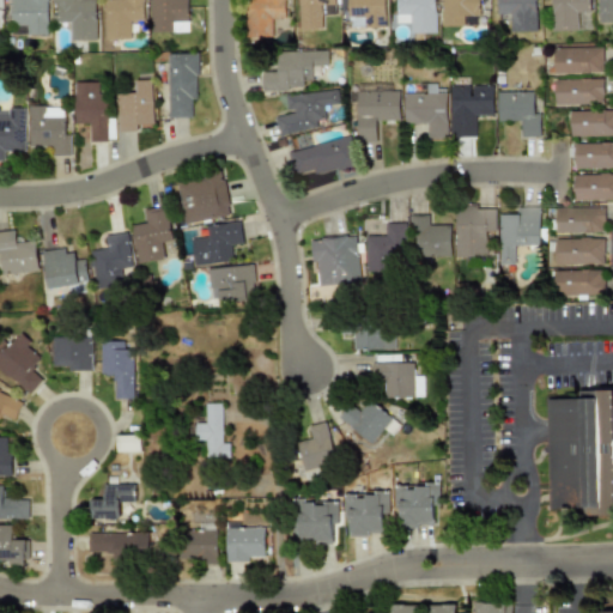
[(48,35),(47,0),(10,0),(11,35),(48,35)]
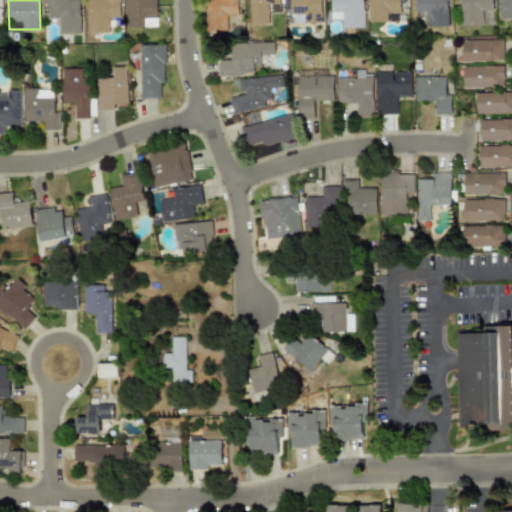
[(43,0),(44,19),(58,18),(59,34),(81,34),(79,0),(43,0)]
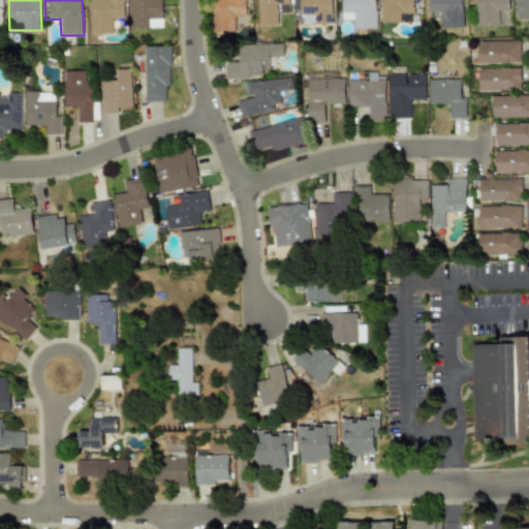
[(124,18),(123,0),(89,0),(90,34),(113,34),(113,19),(124,18)]
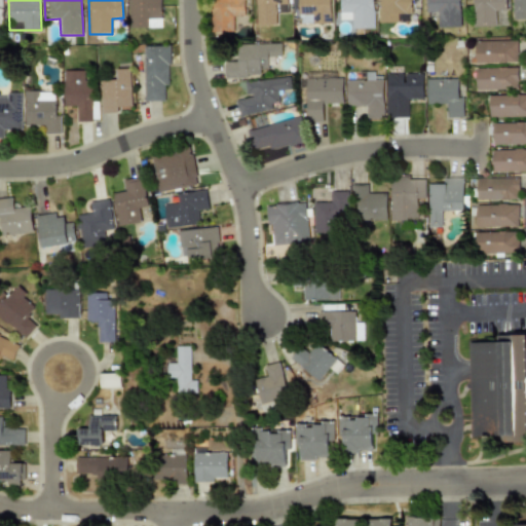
[(161,27),(160,0),(128,0),(129,28),(161,27)]
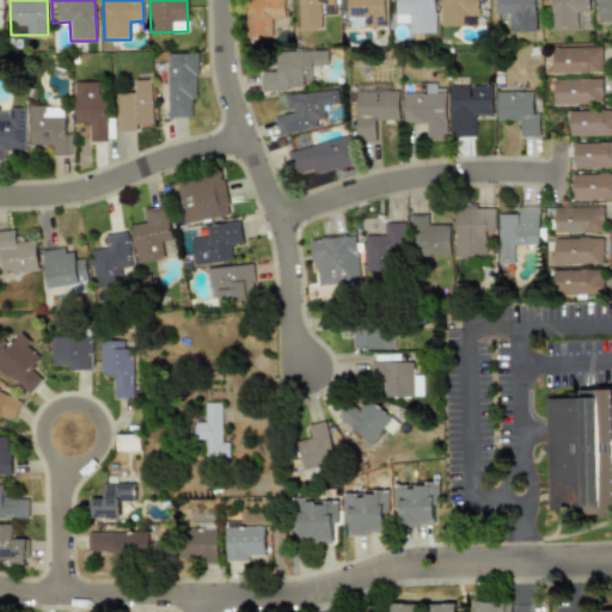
[(271,37),(271,19),(285,18),(283,0),(246,0),(245,0),(246,37),(271,37)]
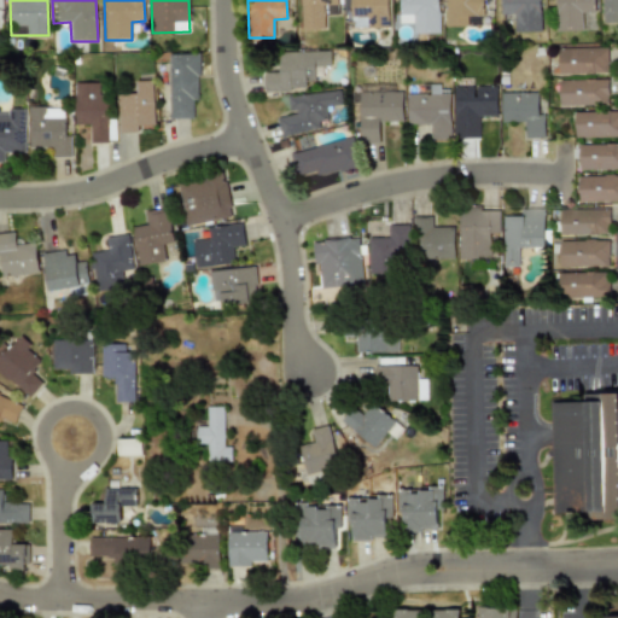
[(338,16),(338,0),(301,0),(302,29),(325,29),(324,16),(338,16)]
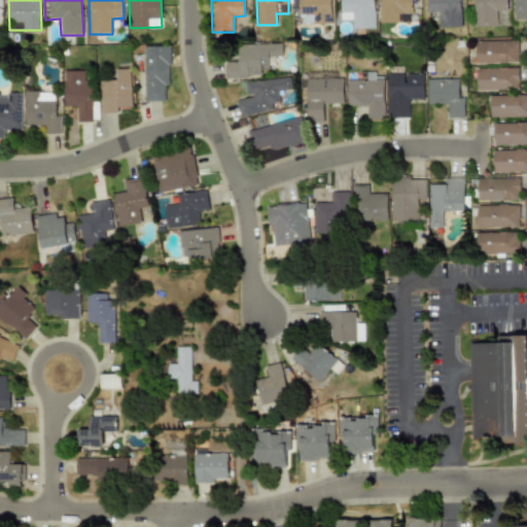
[(330,0),(299,0),(300,25),(331,24),(330,0)]
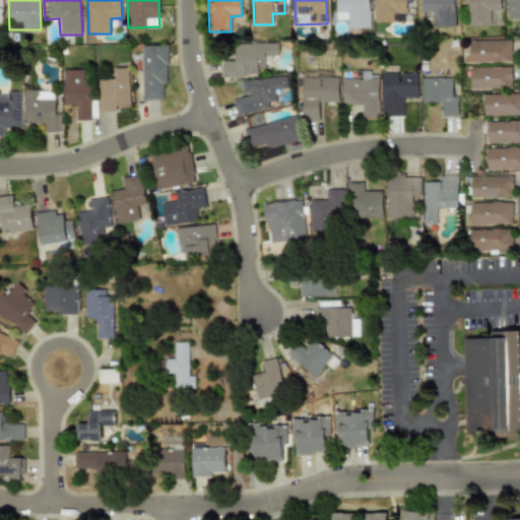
[(348,28),(371,28),(370,0),(336,0),(337,13),(348,13),(348,28)]
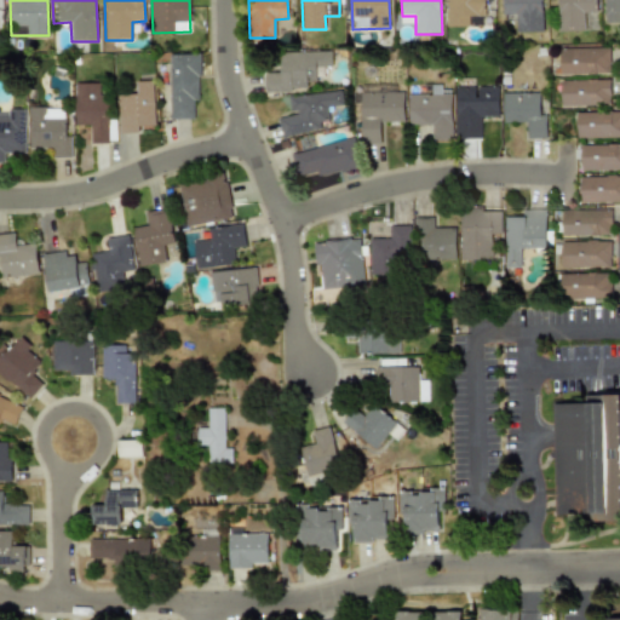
[(448,0),(448,27),(470,27),(470,17),(487,16),(486,0),(448,0)]
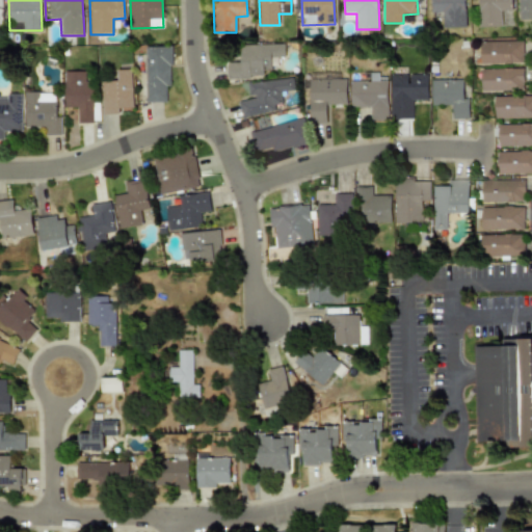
[(444,28),(467,27),(466,0),(431,0),(432,12),(443,12),(444,28)]
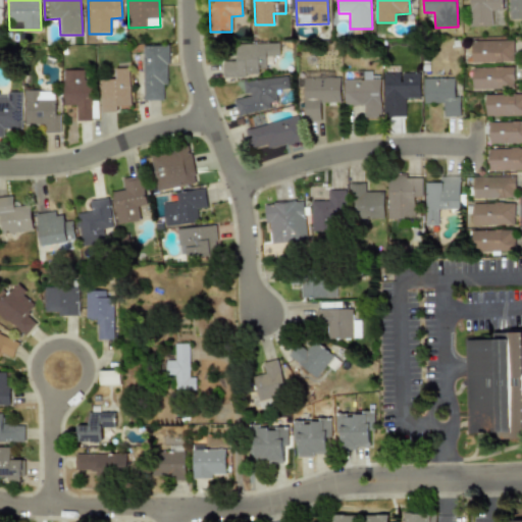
[(504,11),(504,0),(470,0),(471,27),(493,25),(493,11),(504,11)]
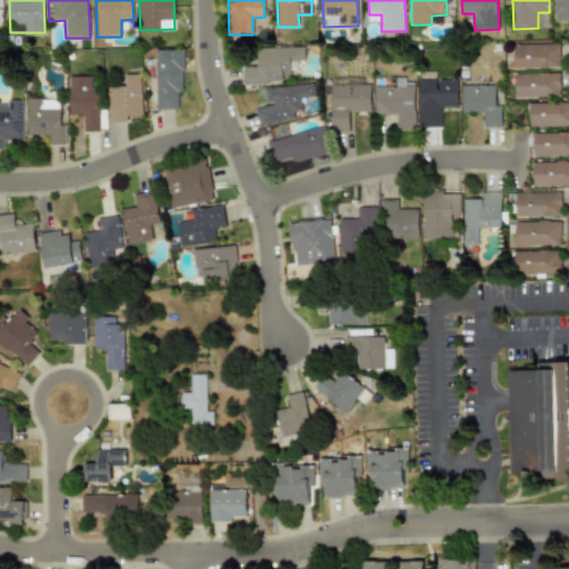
[(568,0),(556,0),(557,21),(568,20),(568,0)]
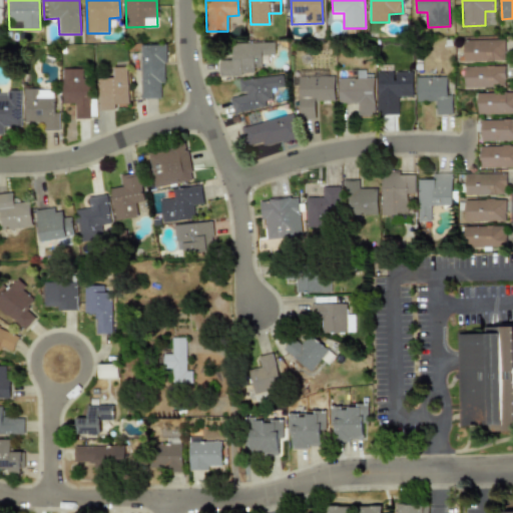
[(505,39),(465,40),(465,62),(506,61),(505,39)]
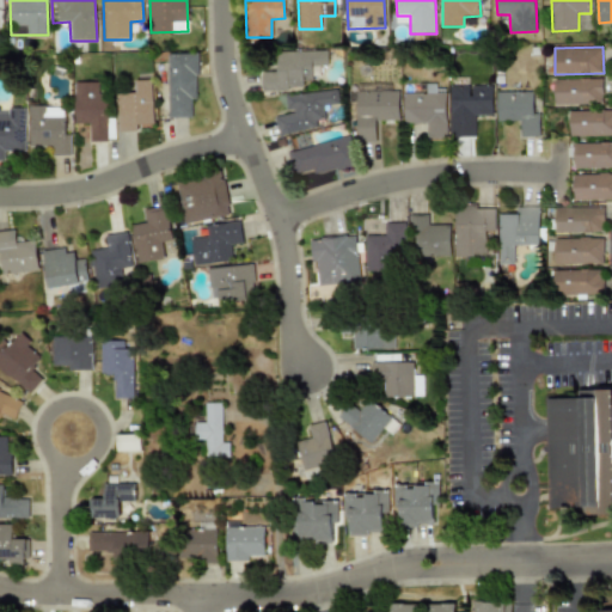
[(275,53),(276,72),(261,72),(262,90),(303,90),(303,77),(319,77),(318,66),(328,66),(328,51),(275,53)]
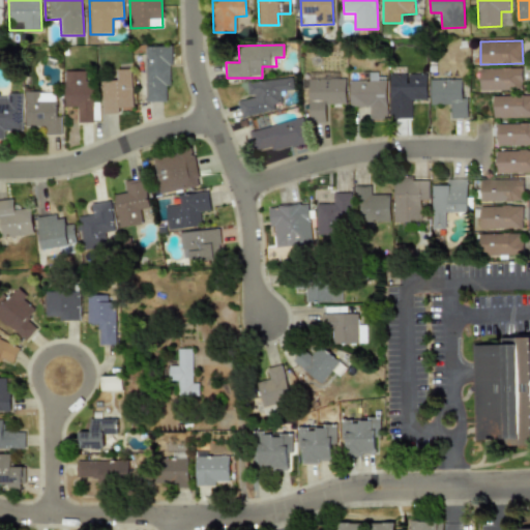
[(166,102),(166,85),(171,85),(171,47),(145,47),(146,102),(166,102)]
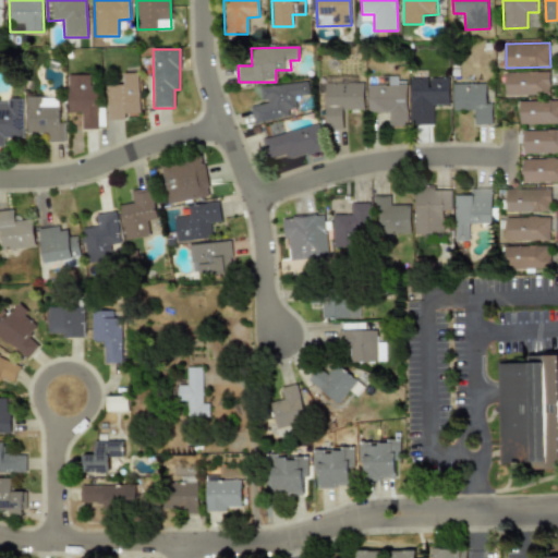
[(549,71),(506,72),(507,96),(550,95),(549,71)]
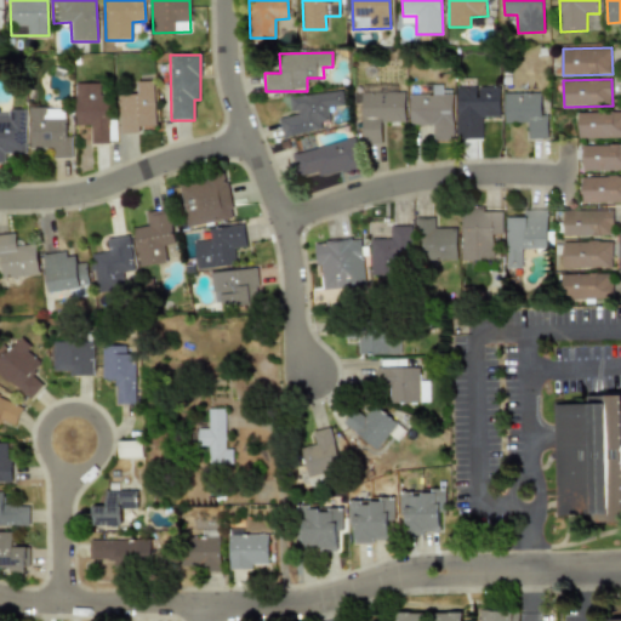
[(118,95),(119,135),(140,134),(140,126),(154,126),(153,81),(137,81),(137,93),(118,95)]
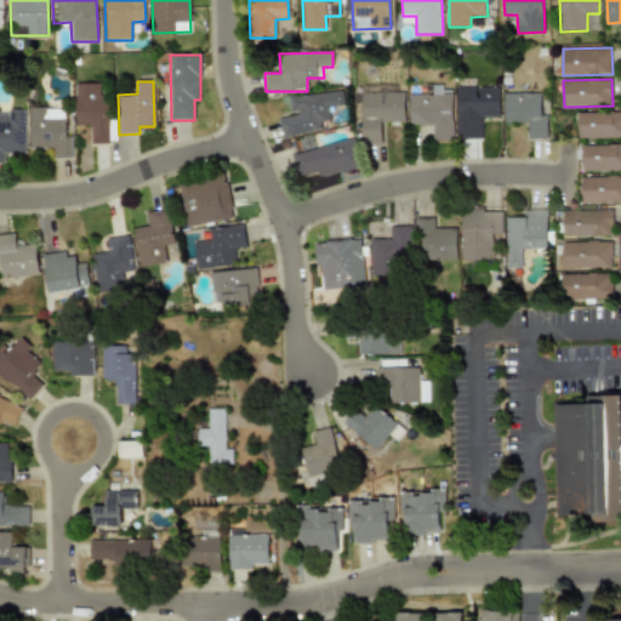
[(75,84),(77,125),(91,125),(91,144),(109,143),(109,95),(101,95),(101,84),(75,84)]
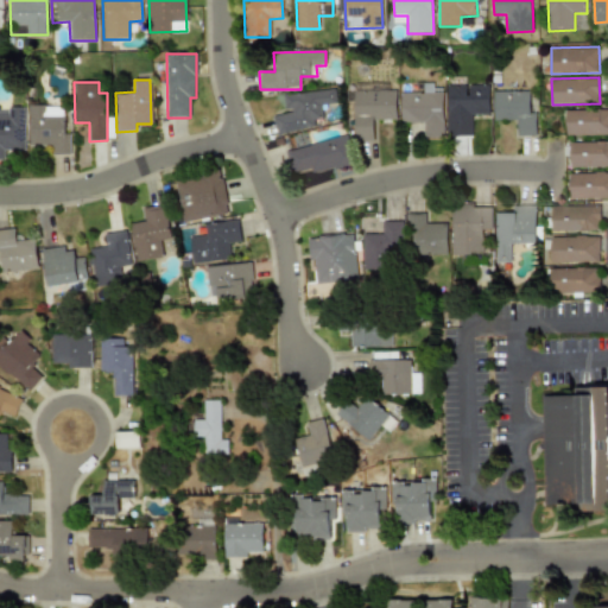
[(353,86),(355,144),(373,143),(372,119),(397,119),(396,84),(353,86)]
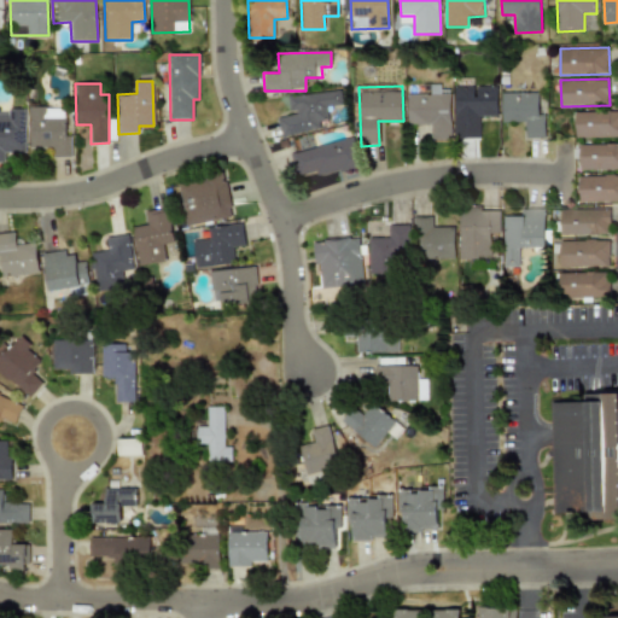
[(497,88),(454,88),(454,138),(479,138),(479,116),(497,116),(497,88)]
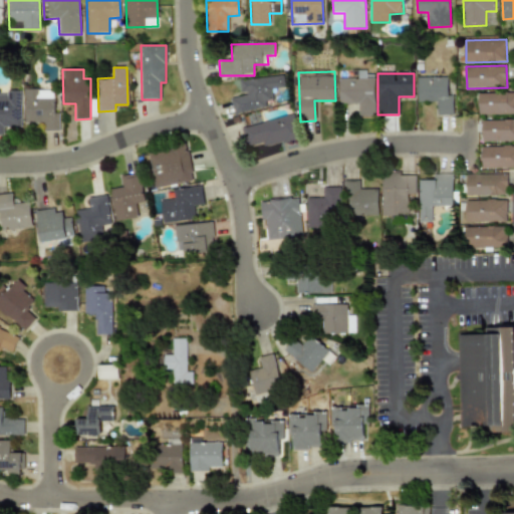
[(231,96),(233,113),(266,108),(265,100),(273,99),(272,89),(285,87),(283,74),(239,80),(241,95),(231,96)]
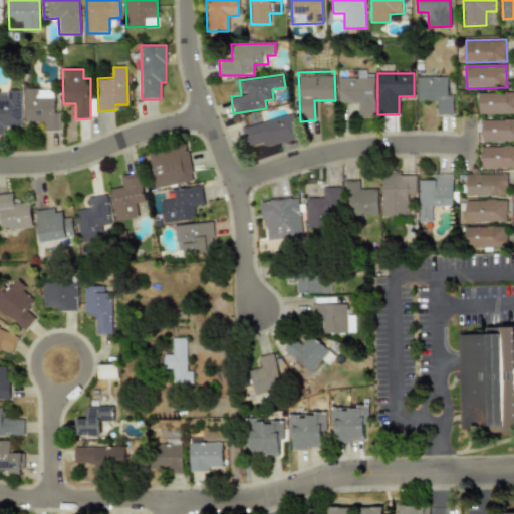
[(374,77),(338,77),(338,103),(357,103),(357,115),(374,115),(374,77)]
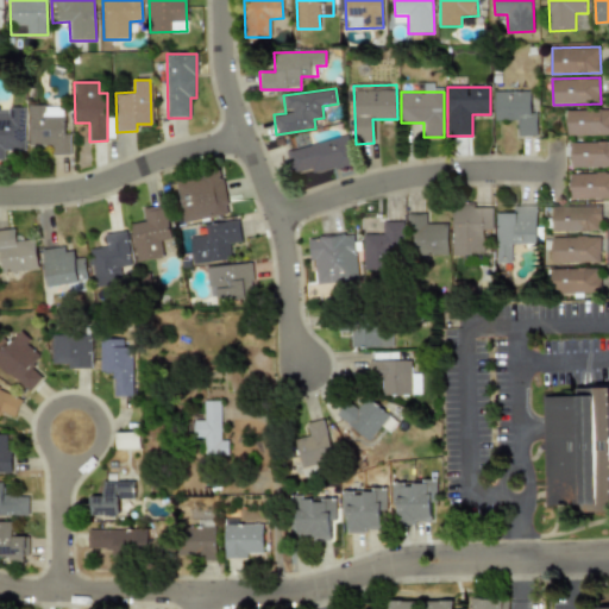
[(494,92),(495,120),(518,120),(518,136),(537,136),(537,113),(531,113),(531,92),(494,92)]
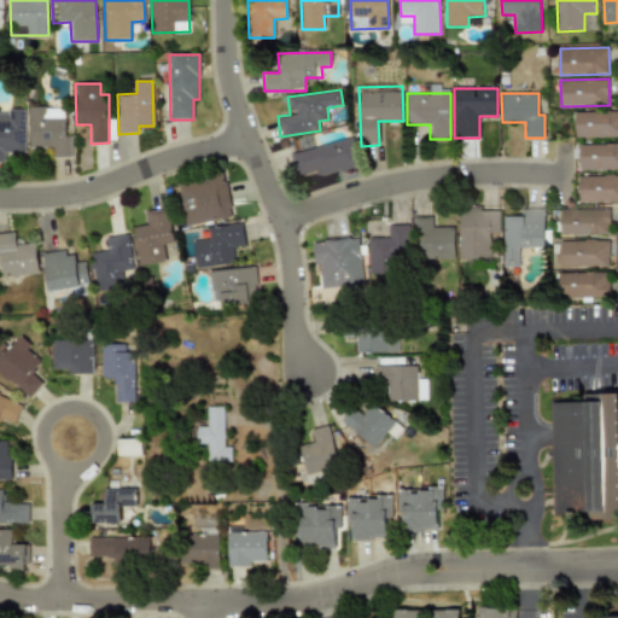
[(71,157),(71,135),(65,136),(65,108),(29,108),(30,149),(54,149),(54,158),(71,157)]
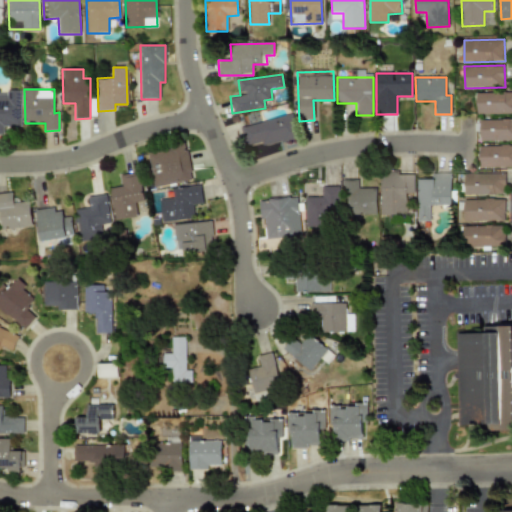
[(20,90),(6,90),(6,94),(0,94),(0,134),(4,134),(4,127),(21,126),(20,90)]
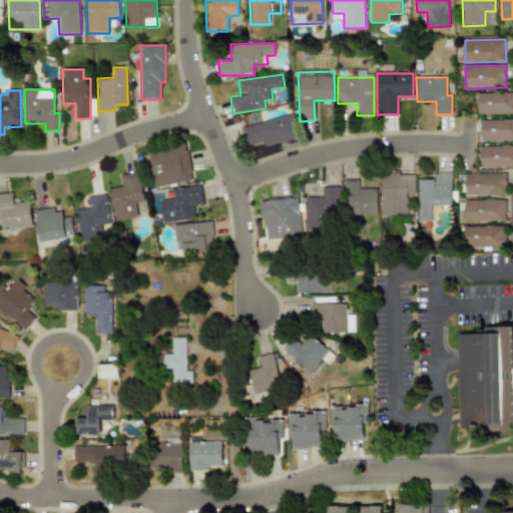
[(512,92),(478,93),(479,114),(512,113),(512,92)]
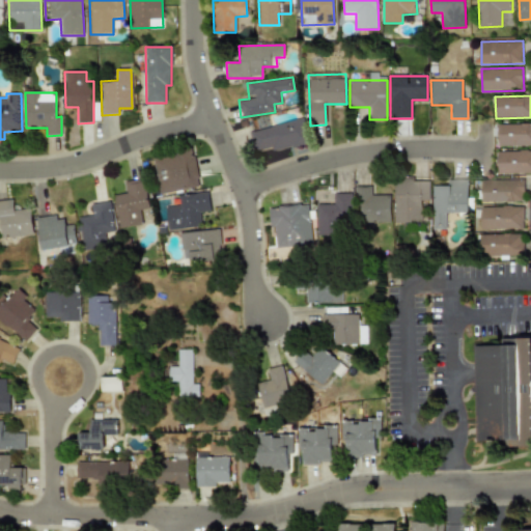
[(250,129),(253,152),(308,144),(305,121),(250,129)]
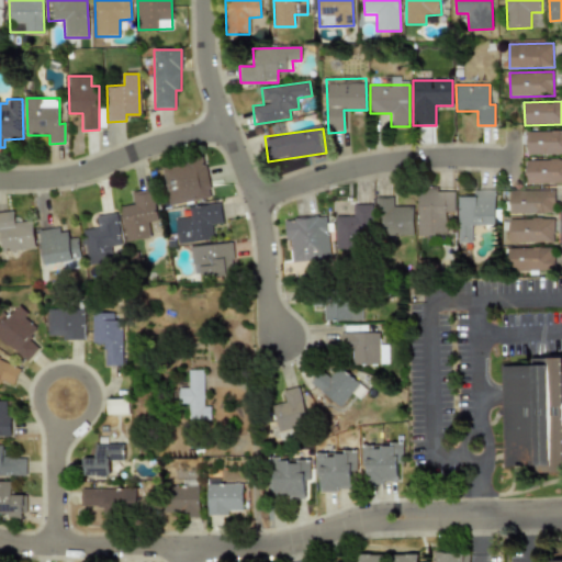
[(528,155),(561,154),(561,131),(528,132),(528,155)]
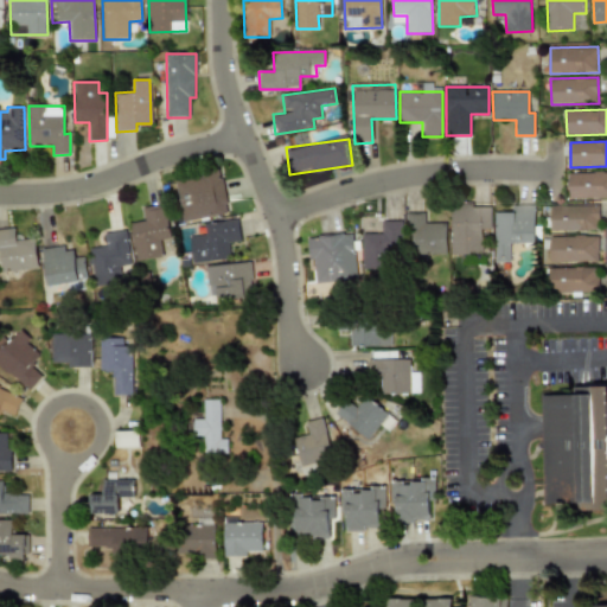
[(179,222),(228,215),(222,172),(173,179),(179,222)]
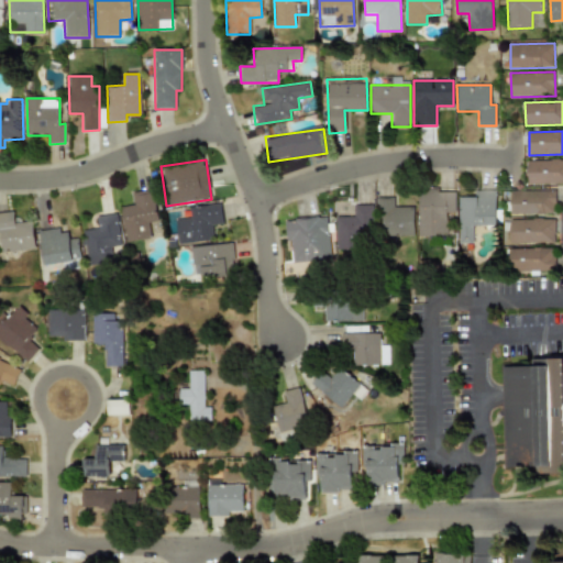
[(528,184),(562,184),(562,159),(528,159),(528,184)]
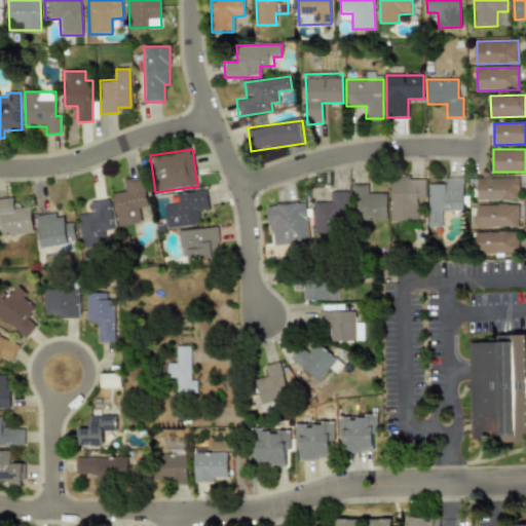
[(117,226),(141,223),(139,208),(147,207),(144,177),(123,180),(125,191),(113,193),(117,226)]
